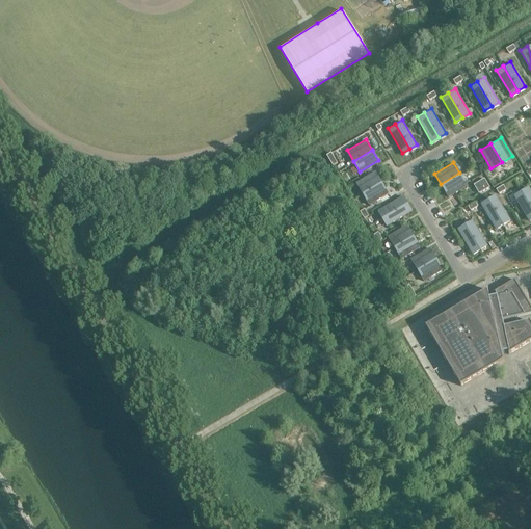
[(355,181),(362,191),(380,181),(374,169),(355,181)]
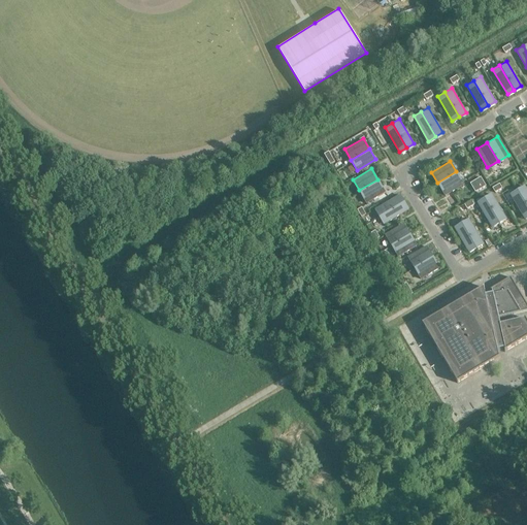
[(462,183),(456,171),(437,183),(443,193),(462,183)]
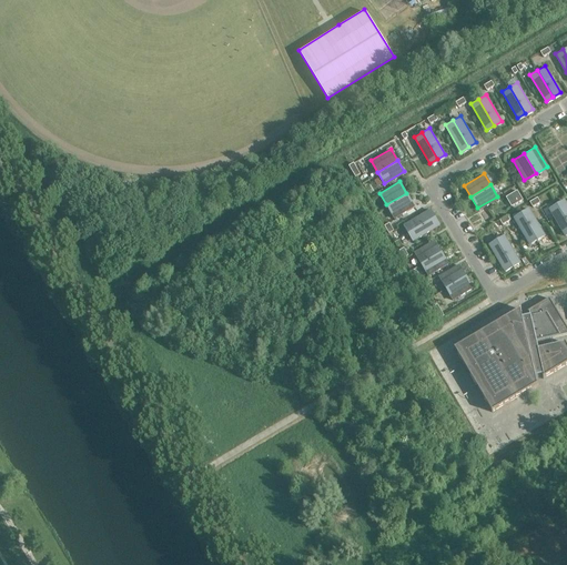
[(413,204),(406,193),(386,204),(393,217),(413,204)]
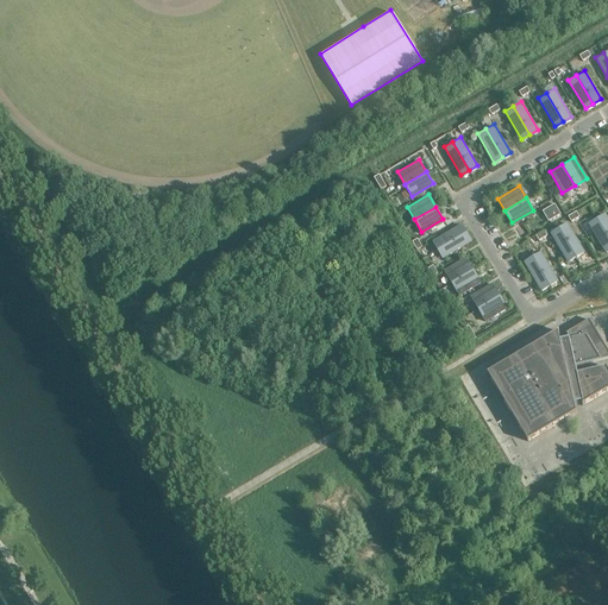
[(607,219),(605,212),(596,216),(607,237),(607,219)]
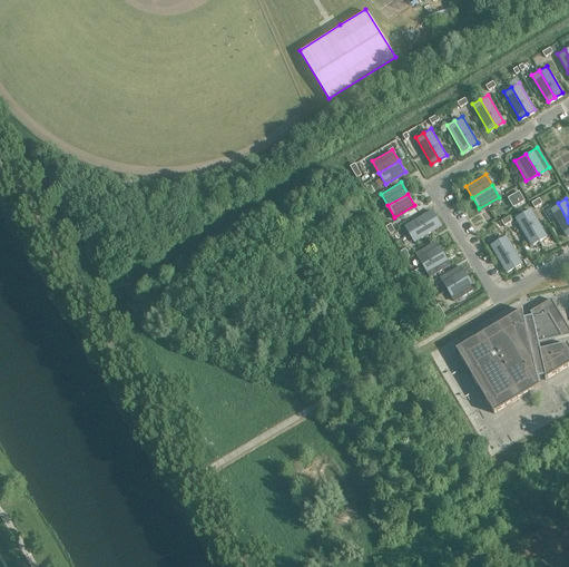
[(566,235),(568,232),(568,222),(558,203),(550,207),(566,235)]
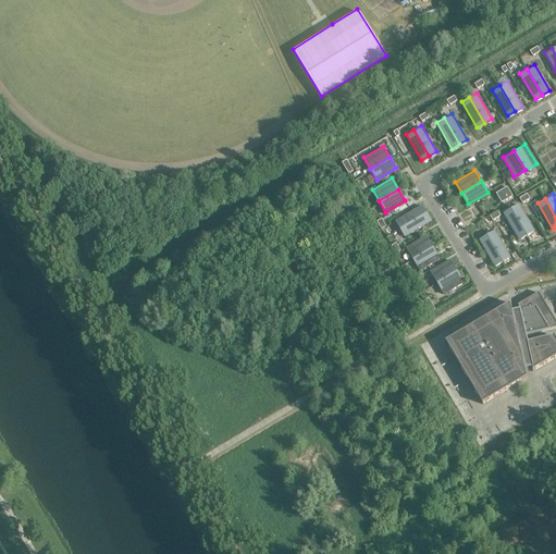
[(518,202),(510,207),(526,233),(533,229),(518,202)]
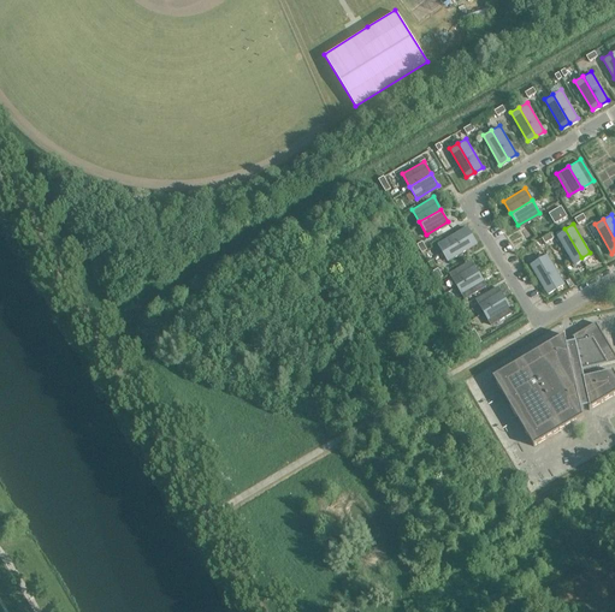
[(437,242),(442,250),(471,233),(466,225),(437,242)]
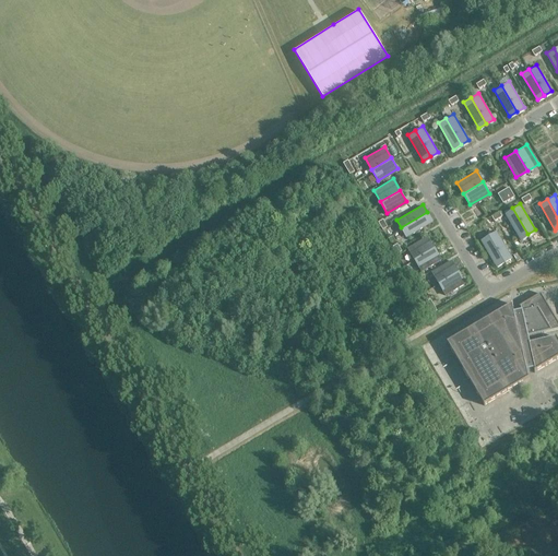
[(520,238),(527,234),(512,208),(505,212),(520,238)]
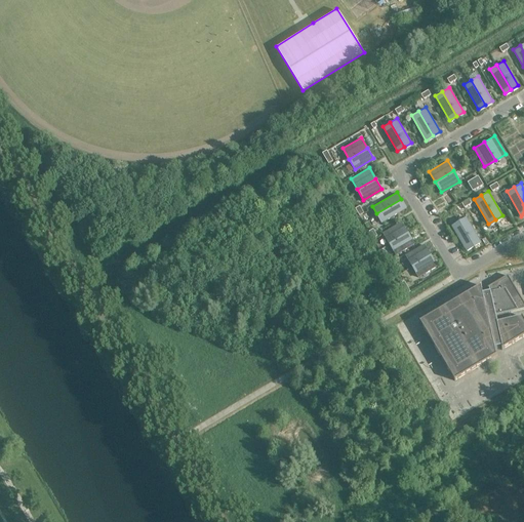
[(405,206),(401,199),(376,213),(380,221),(405,206)]
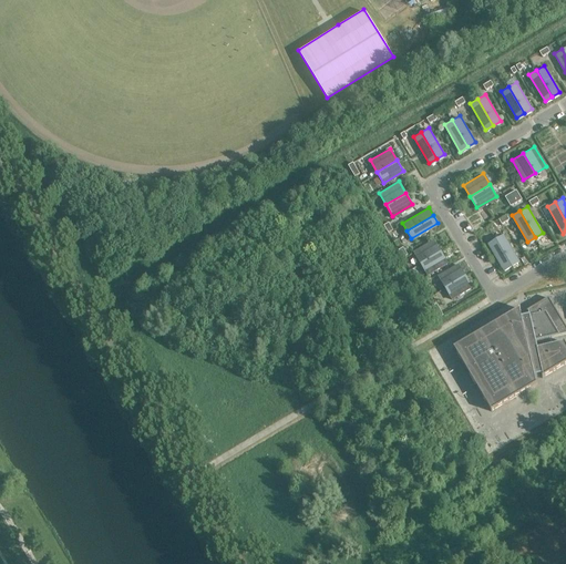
[(502,233),(495,237),(511,265),(518,259),(502,233)]
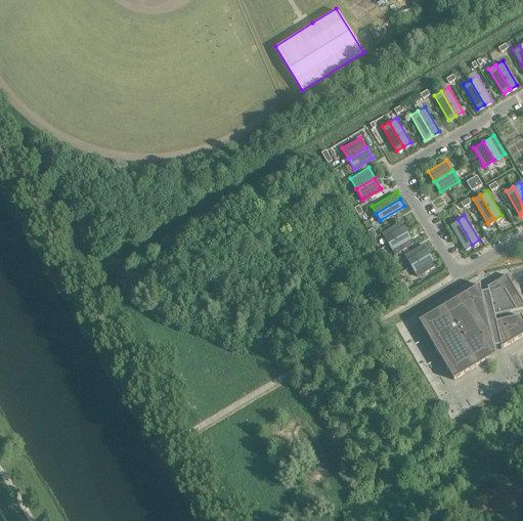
[(465,249),(472,245),(458,219),(450,224),(465,249)]
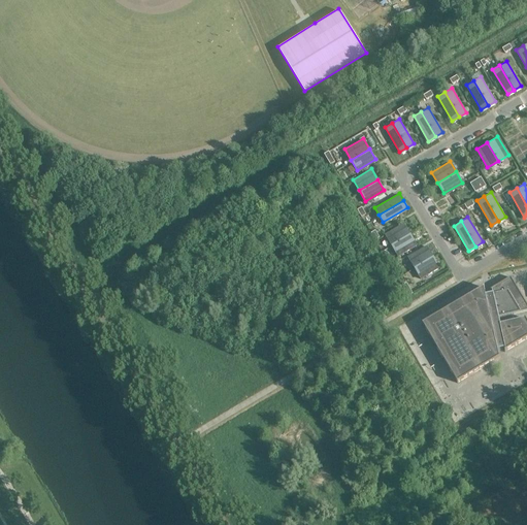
[(385,233),(391,243),(409,232),(403,222),(385,233)]
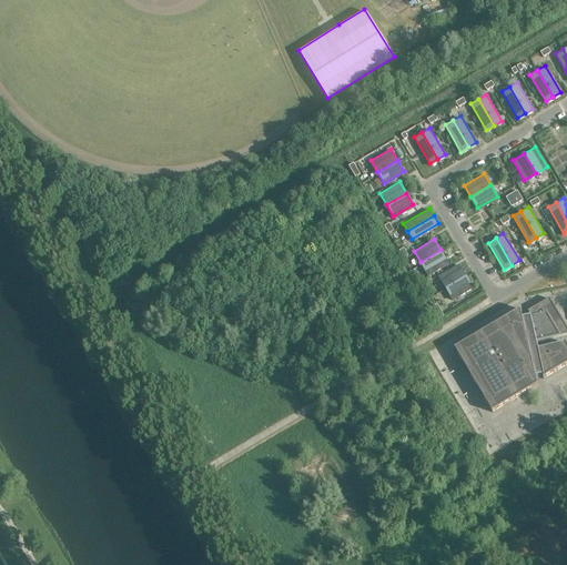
[(447,262),(441,250),(421,262),(427,273),(447,262)]
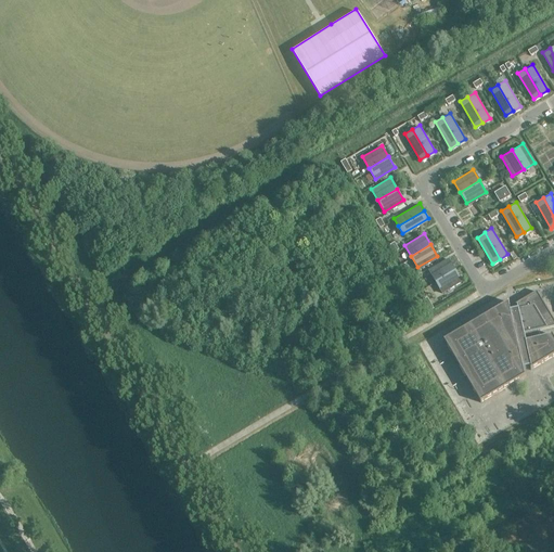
[(428,268),(435,280),(454,268),(448,257),(428,268)]
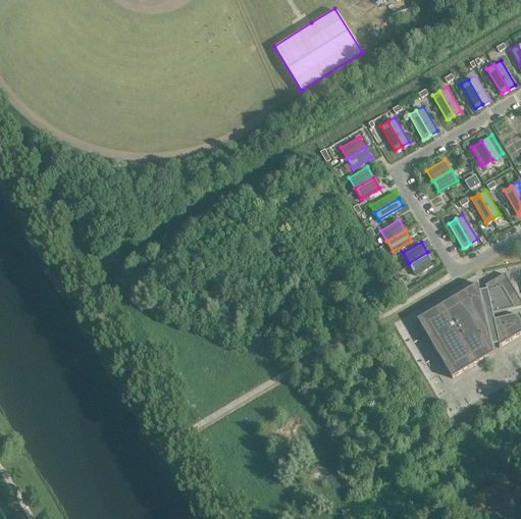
[(433,262),(427,252),(409,263),(415,273),(433,262)]
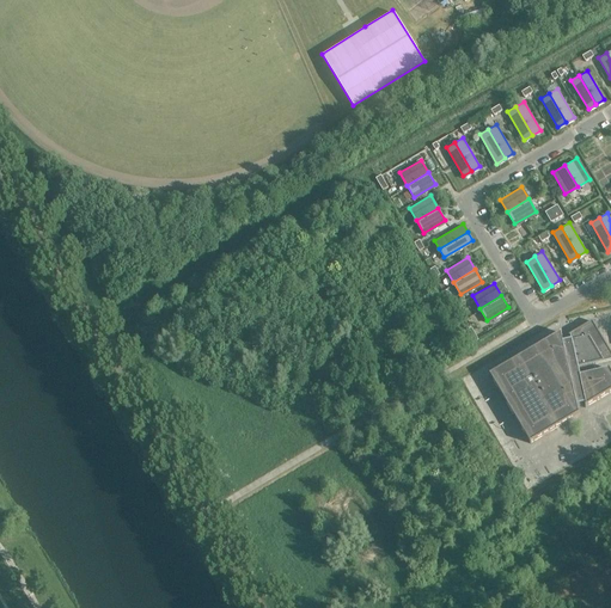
[(610,352),(591,318),(567,332),(568,333),(568,332),(569,337),(561,339),(560,331),(561,331),(560,330),(488,373),(529,441),(579,411),(579,410),(578,411),(575,404),(584,401),(585,403),(584,404),(584,405),(610,388),(610,372),(608,366),(606,366),(608,367),(594,369),(593,361),(610,356),(610,352)]
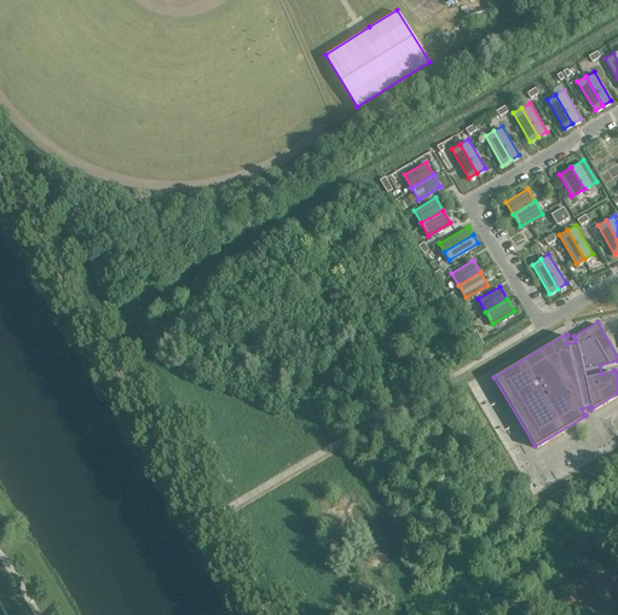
All buildings are outlined.
